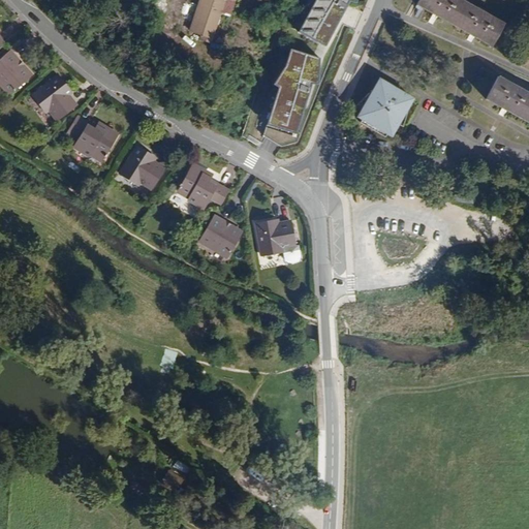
[(200,0),(190,32),(203,36),(200,41),(211,44),(224,0),(200,0)]
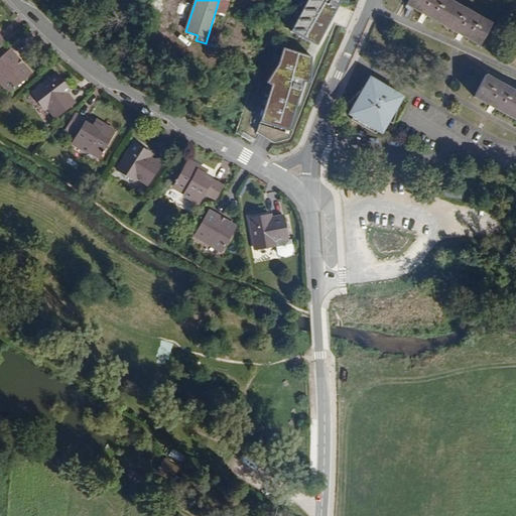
[(309,0),(292,33),(319,47),(343,0),(309,0)]
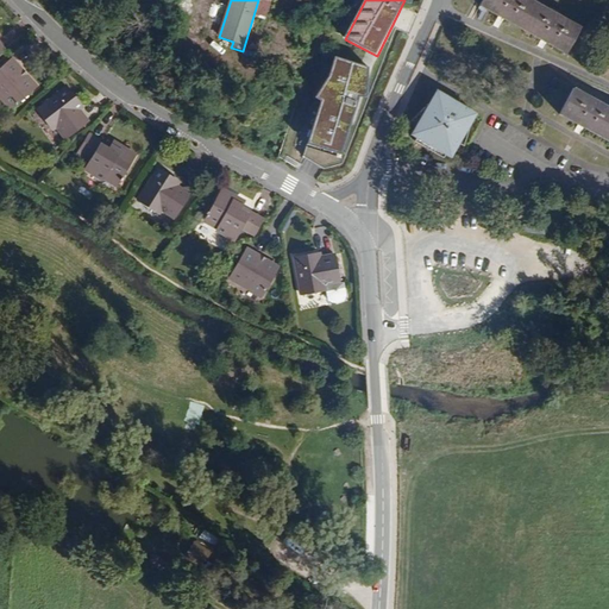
[(582,19),(546,0),(485,0),(567,45),(582,19)]
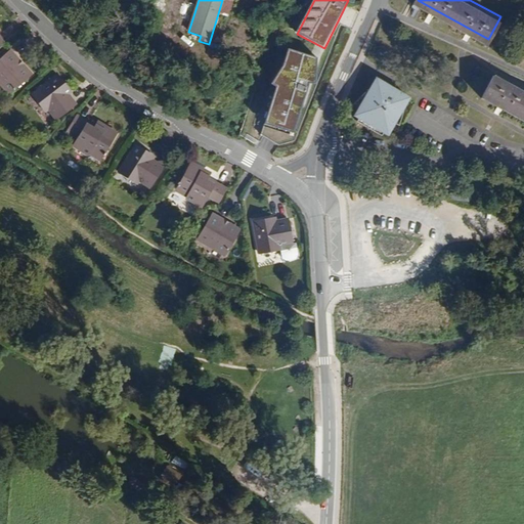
[(0,82),(10,94),(33,75),(25,64),(22,68),(16,62),(19,59),(11,50),(0,59),(0,82)]
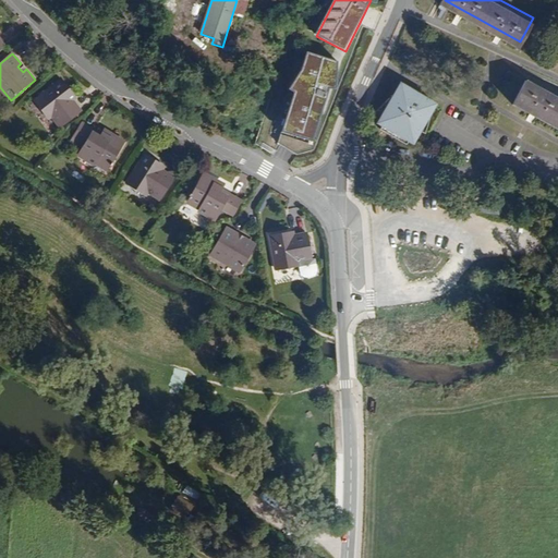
[(331,92),(339,63),(308,55),(281,149),(296,160),(313,155),(343,95),(331,92)]
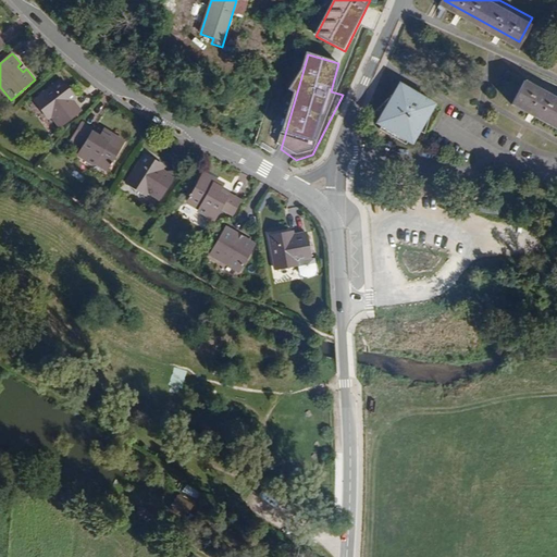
[(556,90),(527,74),(514,98),(556,122),(556,90)]
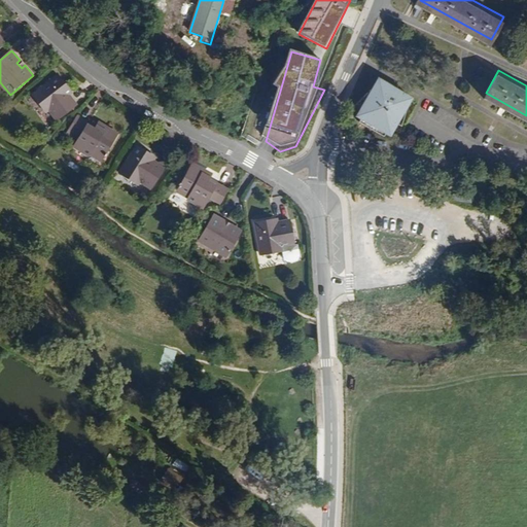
[(77,105),(69,95),(64,88),(67,84),(59,74),(32,95),(45,112),(49,109),(58,119),(77,105)]
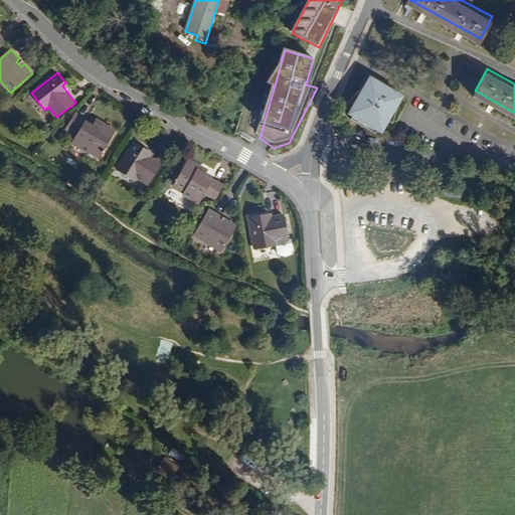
[(396,109),(402,99),(397,96),(398,92),(384,84),(381,90),(375,86),(377,82),(370,79),(364,90),(363,89),(351,101),(356,104),(353,110),(350,115),(353,117),(379,132),(381,134),(385,128),(388,122),(394,126),(398,110),(396,109)]
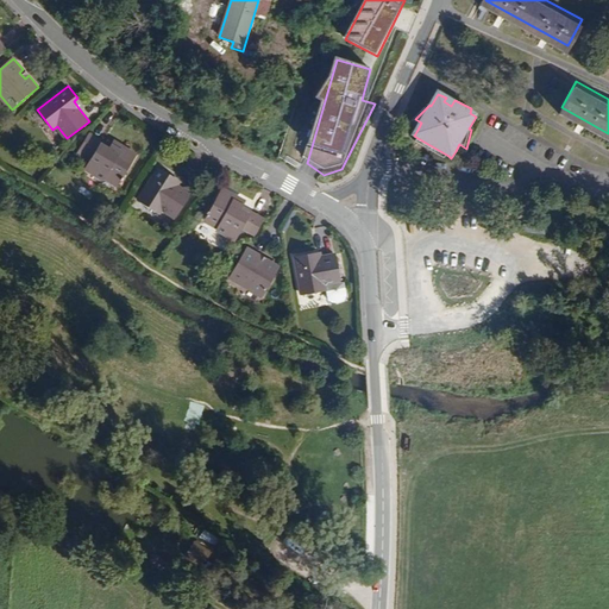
[(454,100),(447,95),(446,98),(444,101),(451,106),(454,100)]
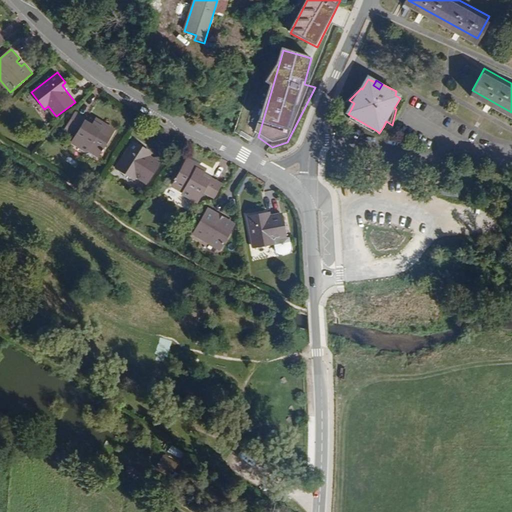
[(70,89),(65,82),(62,85),(67,92),(70,89)]
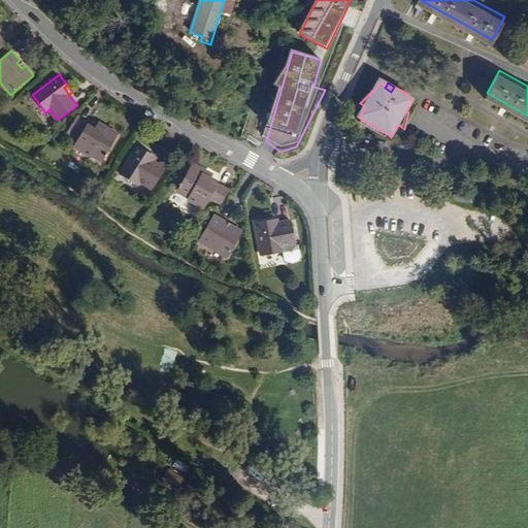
[(362,112),(365,106),(360,103),(355,108),(362,112)]
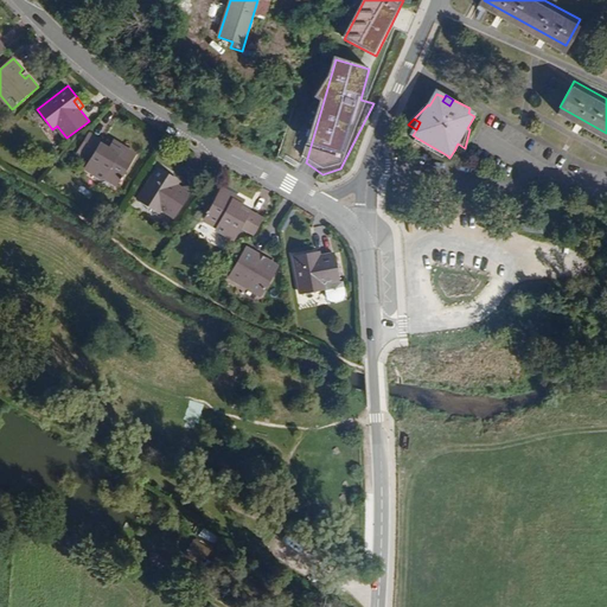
[(136,154),(114,140),(110,146),(109,149),(101,145),(102,141),(90,134),(81,149),(94,157),(87,168),(104,179),(106,177),(119,185),(136,154)]
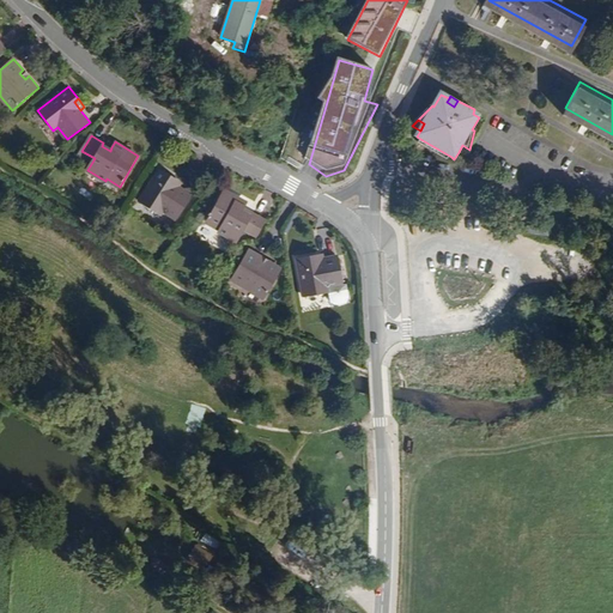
[(451,157),(420,139),(418,144),(448,162),(451,157)]
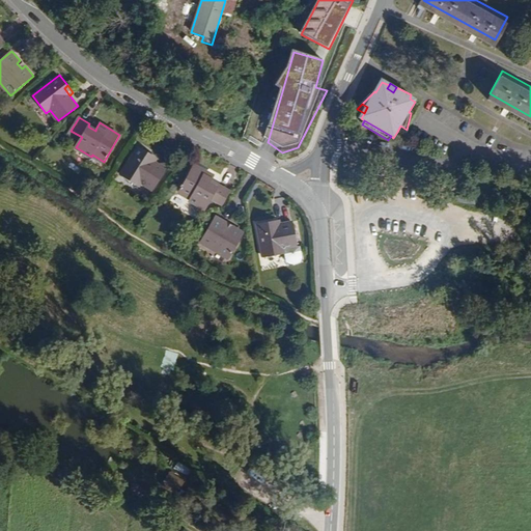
[(404,136),(407,130),(400,126),(397,132),(404,136)]
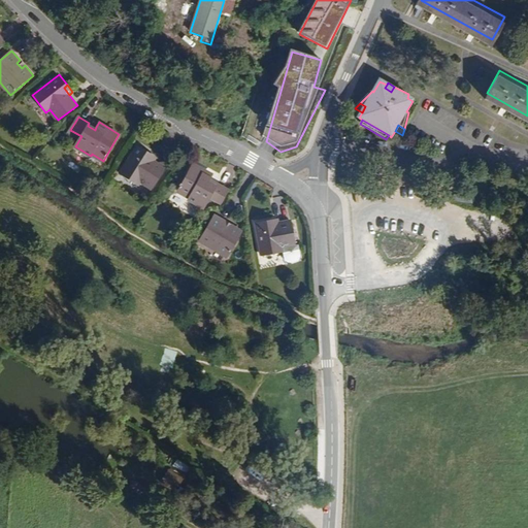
[(165,167),(154,161),(146,156),(149,153),(137,145),(120,173),(138,186),(140,182),(153,190),(165,167)]
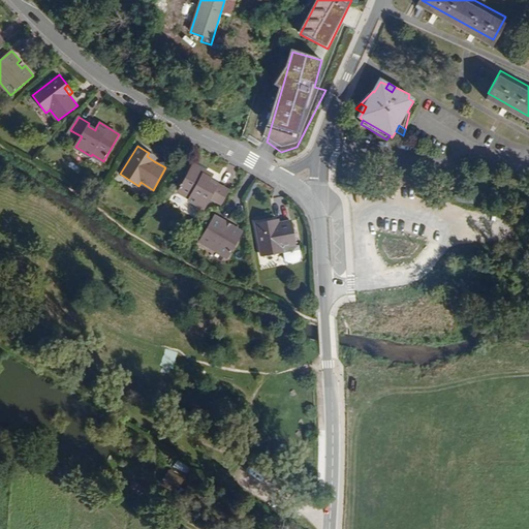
[(229,190),(218,184),(216,186),(209,183),(211,180),(213,175),(193,164),(179,190),(190,196),(188,199),(205,208),(211,197),(222,204),(229,190)]
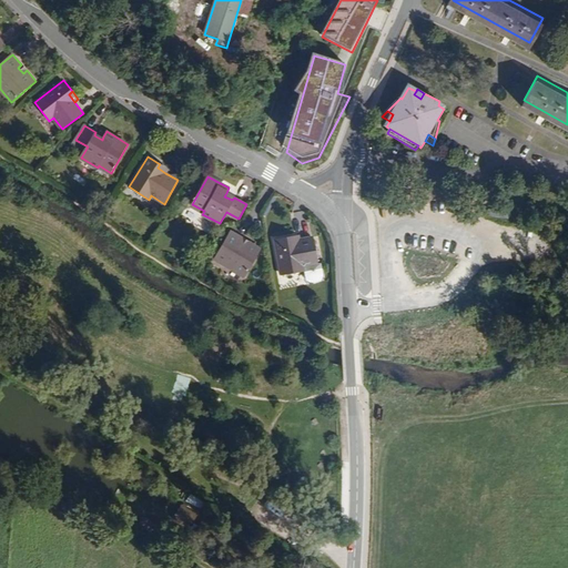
[(509,212),(484,204),(482,210),(507,219),(509,212)]
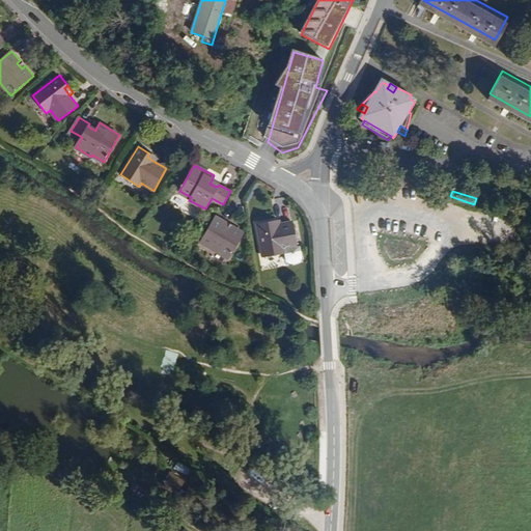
[(228,258),(244,232),(232,226),(230,229),(224,226),(226,222),(216,216),(200,242),(228,258)]
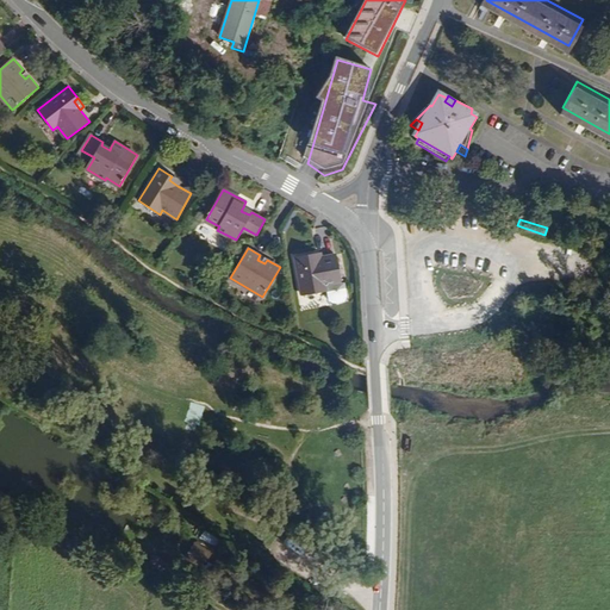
[(342,281),(336,254),(321,256),(311,259),(311,254),(296,257),(303,294),(328,290),(329,299),(334,303),(338,303),(344,300),(348,296),(344,281),(342,281)]
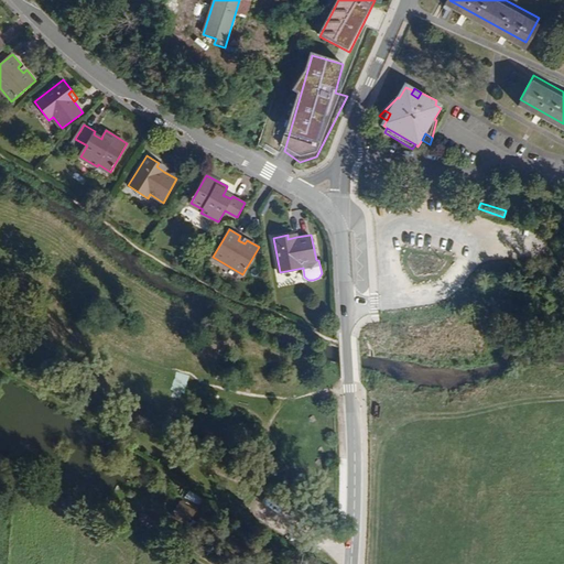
[(150,527),(153,520),(143,514),(140,521),(150,527)]
